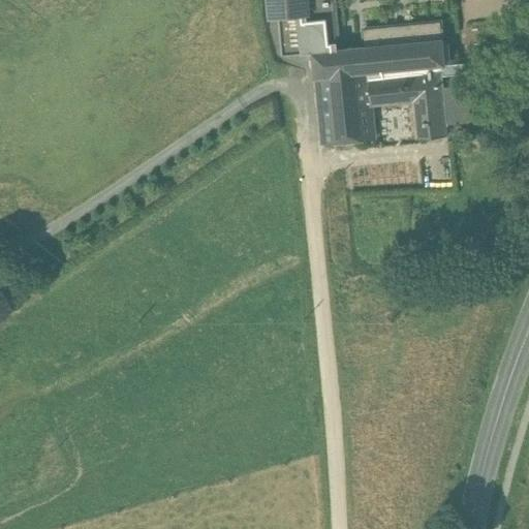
[(270,0),(272,19),(279,19),(283,56),(312,53),(338,50),(332,0),(270,0)]
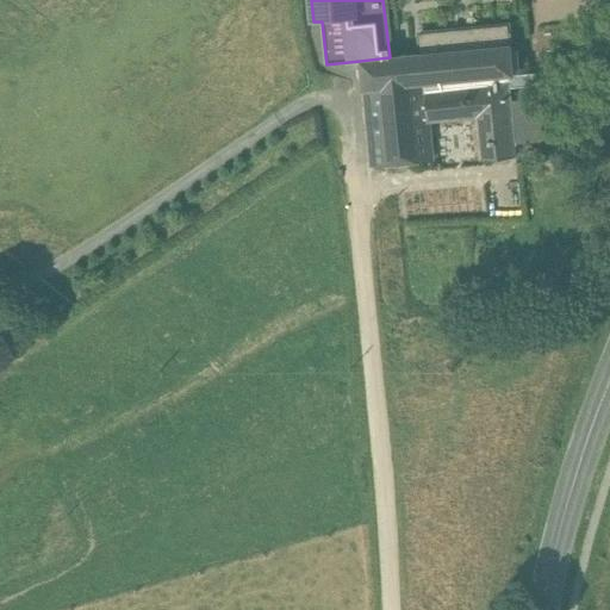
[(508,25),(443,32),(443,31),(437,32),(419,35),(422,55),(424,85),(442,82),(514,75),(510,45),(508,25)]
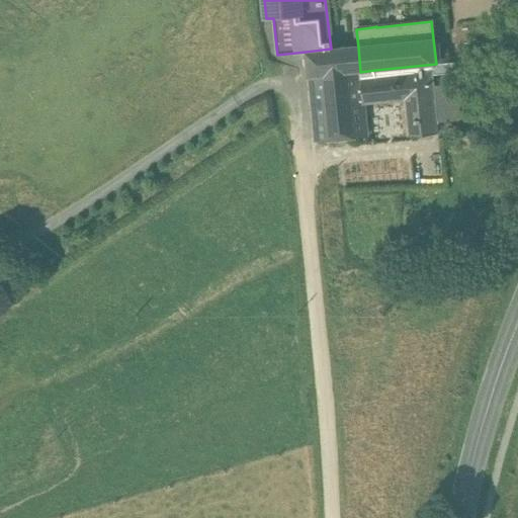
[(403,75),(375,78),(375,70),(360,72),(358,47),(331,49),(306,52),(309,77),(310,77),(313,107),(332,106),(331,92),(363,89),(364,104),(405,99),(403,75)]
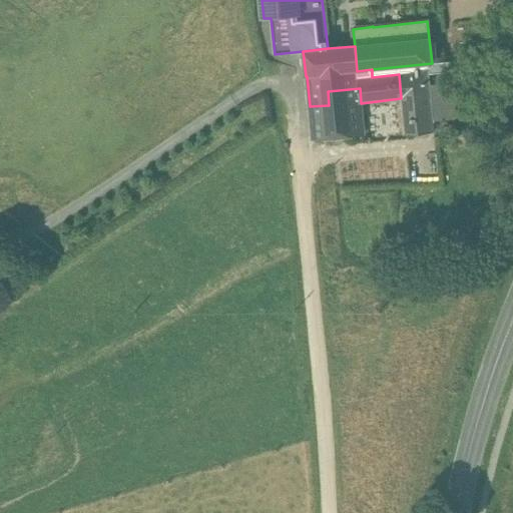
[(428,71),(399,74),(401,98),(405,135),(434,132),(433,121),(428,76),(428,71)]
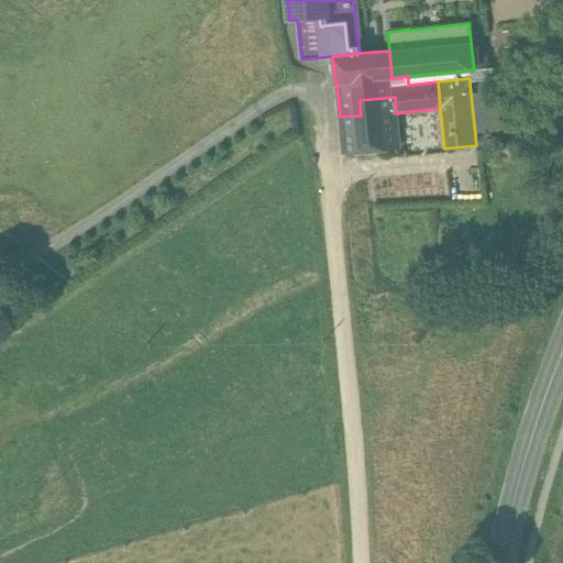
[(485,83),(470,84),(475,133),(500,130),(496,90),(486,91),(485,83)]
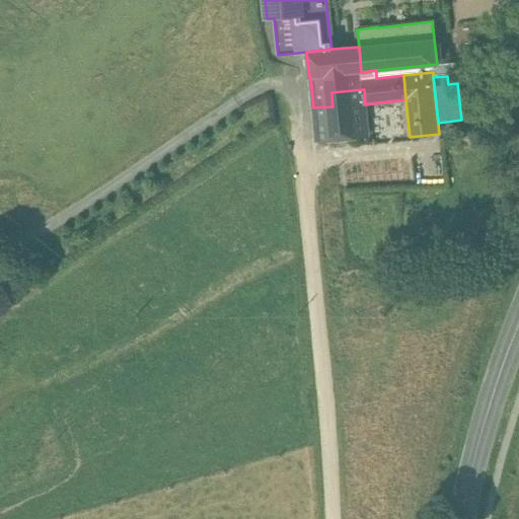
[(364,89),(331,92),(332,106),(313,107),(316,141),(369,136),(365,104),(364,89)]
